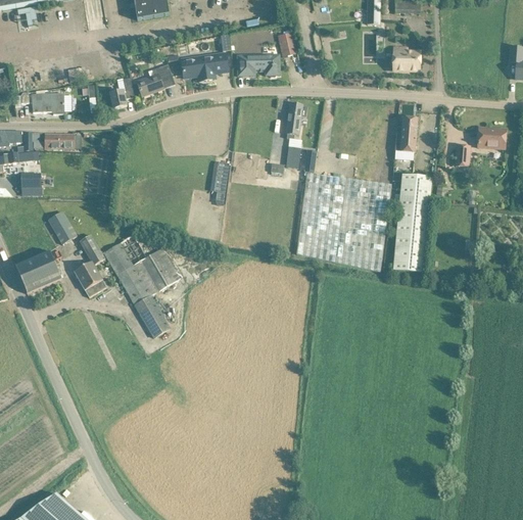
[(0,0),(0,8),(48,0),(134,0),(137,19),(170,14),(167,0),(0,0)]
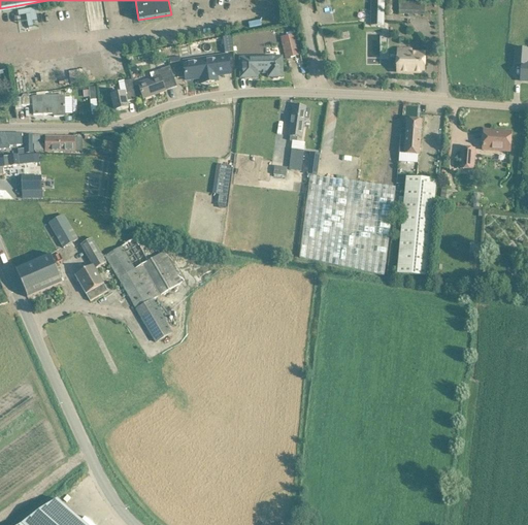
[(371,0),(371,24),(384,24),(384,0),(371,0)]
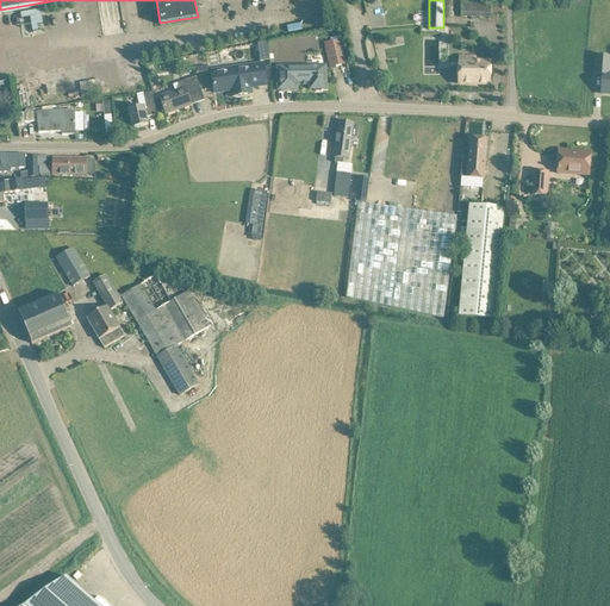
[(461,0),(461,14),(491,14),(491,0),(461,0)]
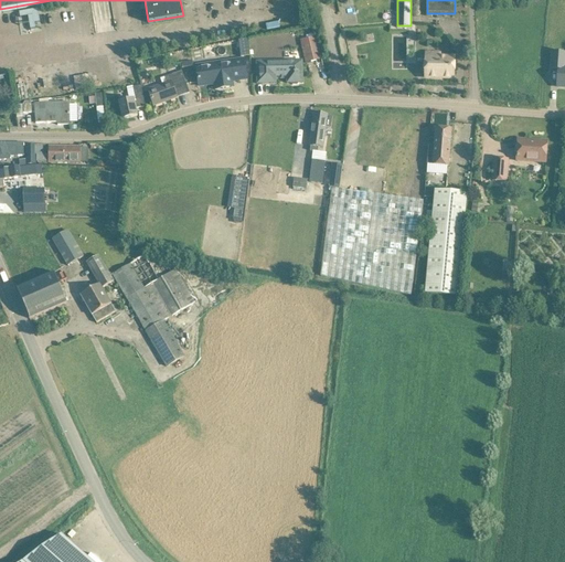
[(316,33),(300,38),(306,61),(321,57),(316,33)]
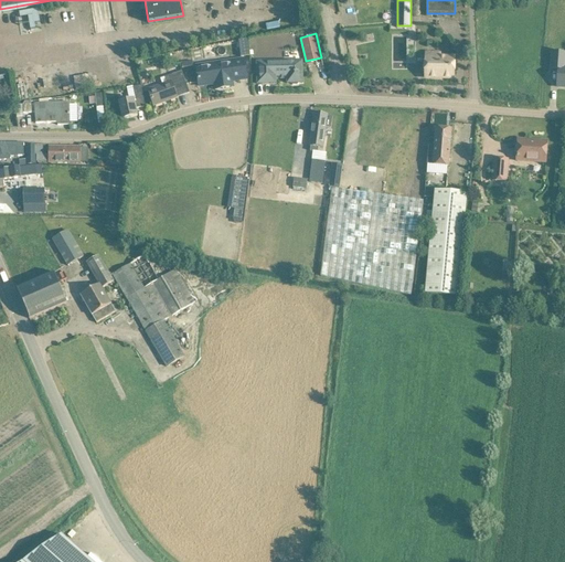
[(238,38),(241,55),(249,54),(248,36),(238,38)]
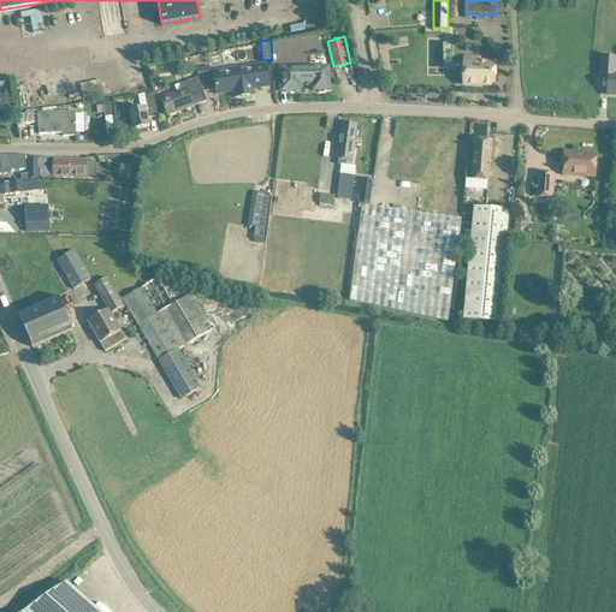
[(227,41),(219,45),(221,52),(231,48),(227,41)]
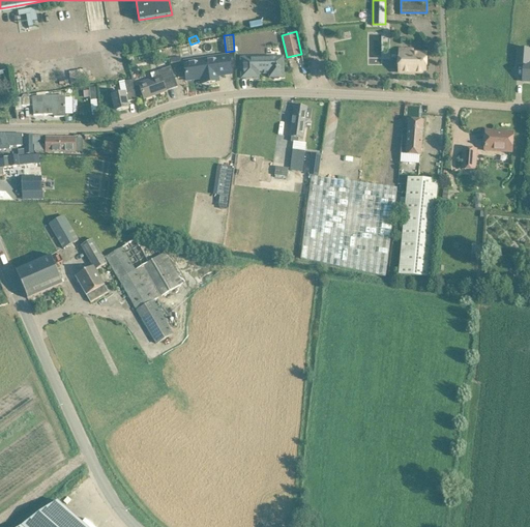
[(400,46),(400,52),(400,70),(424,70),(425,53),(413,53),(413,47),(400,46)]
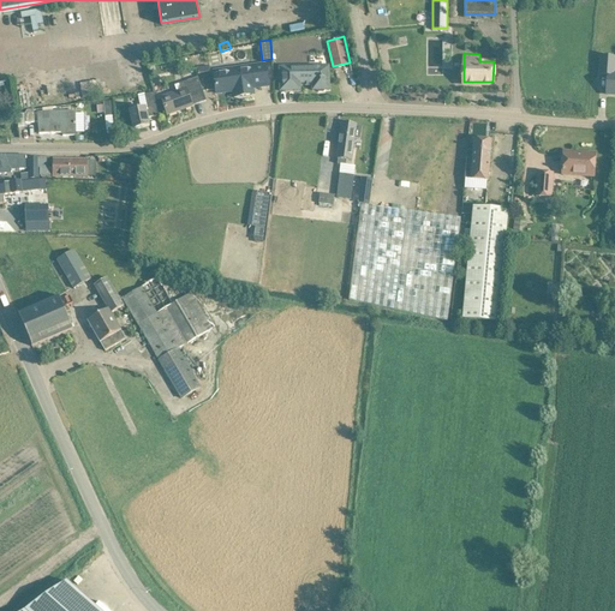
[(602,54),(601,60),(601,72),(608,73),(607,93),(614,91),(614,71),(613,72),(614,55),(602,54)]
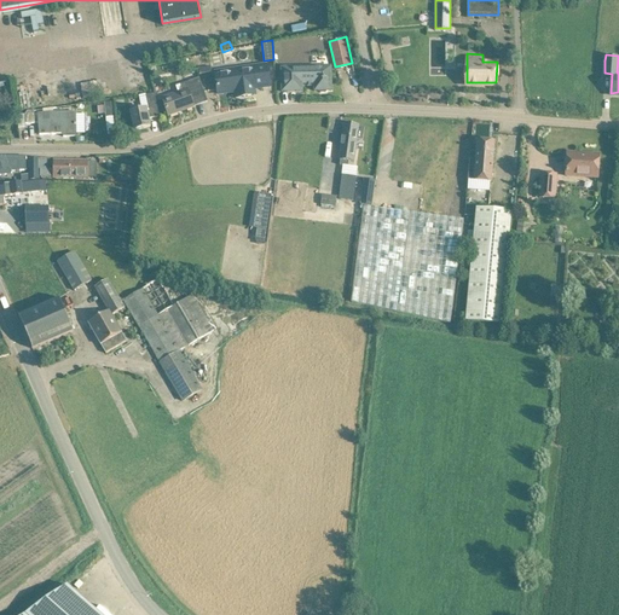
[(363,56),(356,57),(363,86),(370,85),(363,56)]
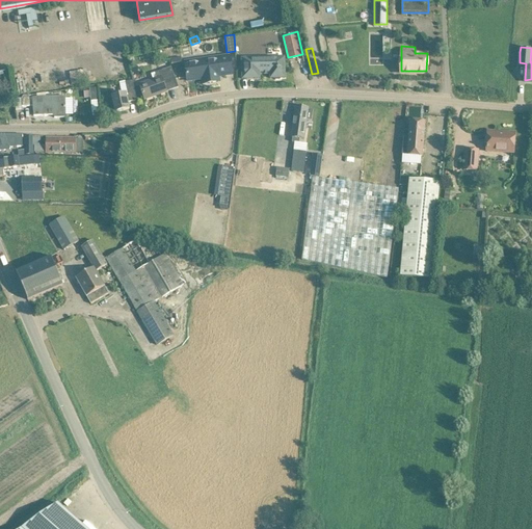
[(73,50),(62,50),(62,68),(74,67),(73,50)]
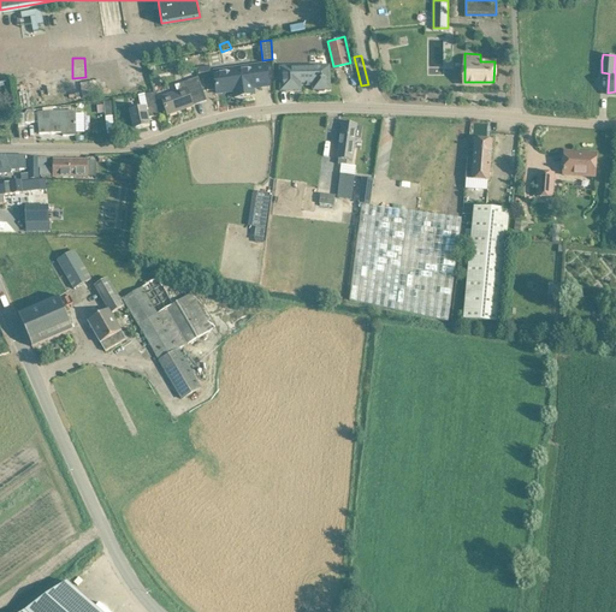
[(242,88),(242,94),(254,93),(253,87),(268,84),(265,61),(235,66),(236,70),(214,72),(215,79),(218,91),(242,88)]
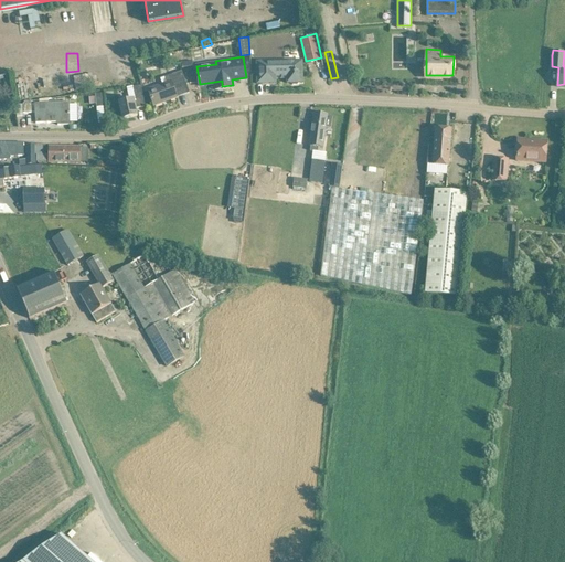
[(302,81),(302,70),(302,59),(260,60),(260,69),(257,69),(257,82),(276,81),(276,74),(287,74),(287,81),(302,81)]
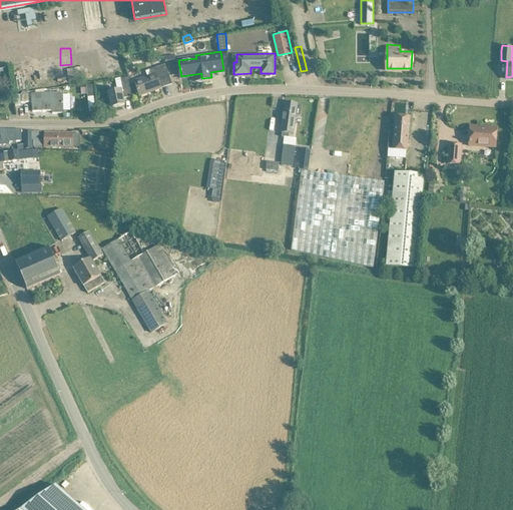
[(151,89),(151,90),(160,86),(171,82),(164,63),(146,69),(147,74),(134,79),(139,94),(148,91),(148,90),(151,89)]
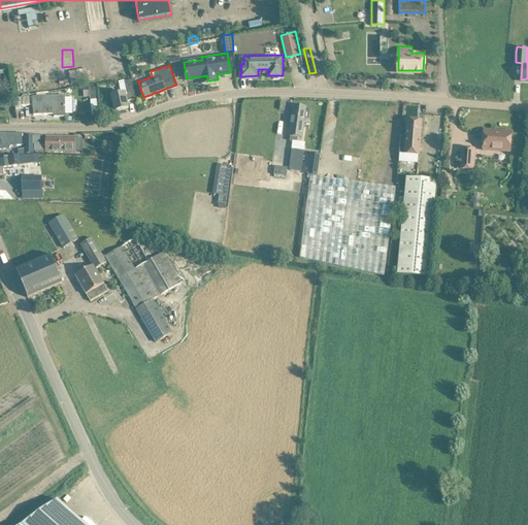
[(134,89),(132,77),(125,79),(127,91),(111,94),(112,99),(114,109),(128,106),(127,99),(136,97),(134,89)]
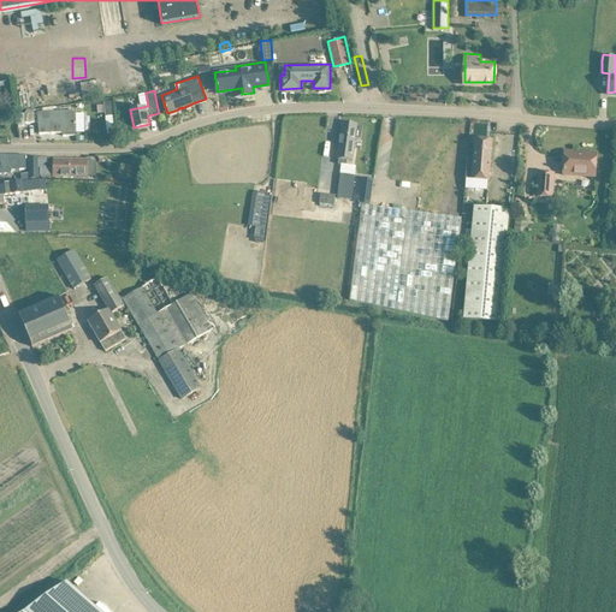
[(25,120),(34,120),(34,108),(28,108),(24,113),(25,120)]
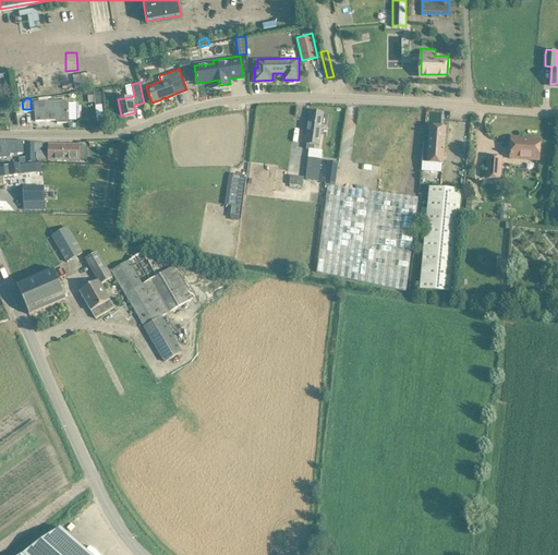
[(69,99),(35,100),(35,108),(35,119),(57,119),(57,121),(69,121),(69,118),(76,118),(76,100),(69,100),(69,99)]
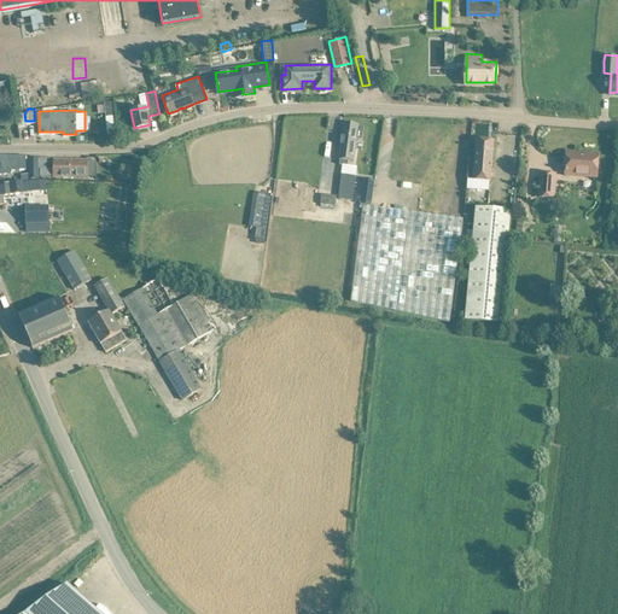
[(363,126),(357,124),(359,123),(344,121),(338,157),(339,158),(339,163),(348,164),(348,159),(353,159),(356,136),(361,138),(363,126)]
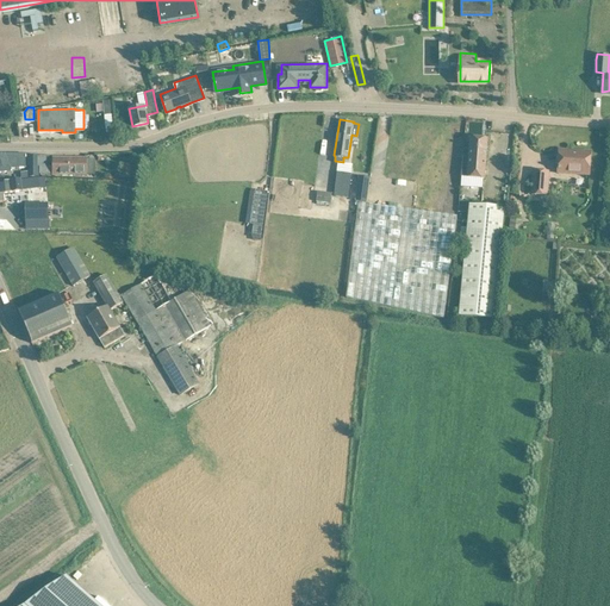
[(464,155),(462,175),(484,176),(484,169),(486,150),(486,138),(471,137),(471,149),(470,155),(464,155)]
